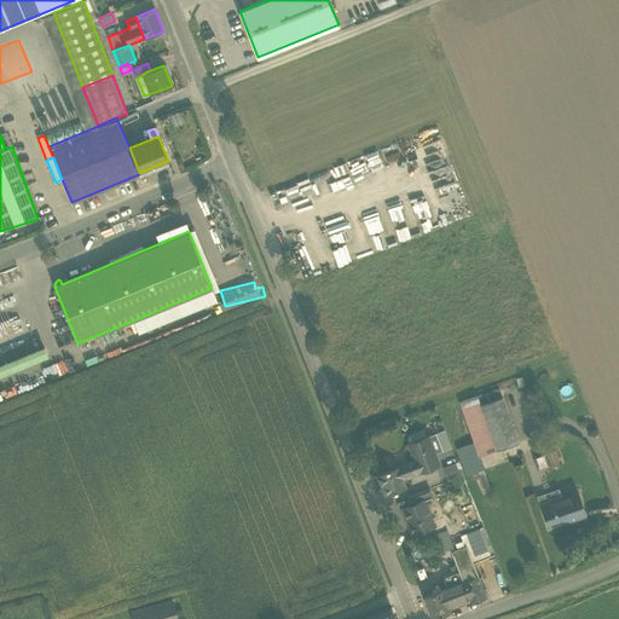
[(0,375),(52,358),(47,346),(33,351),(29,342),(0,352),(0,375)]
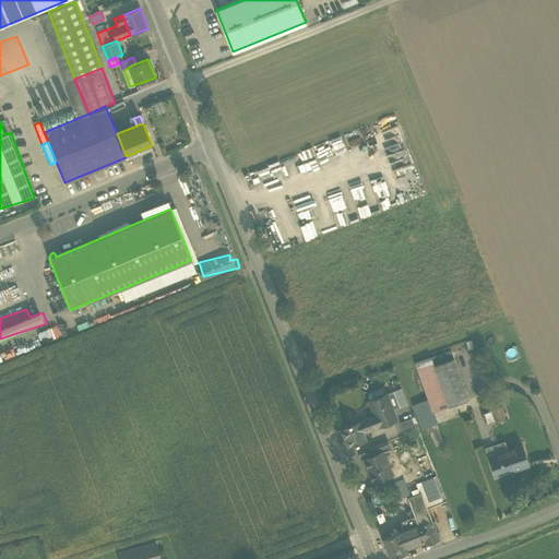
[(451,351),(431,357),(433,365),(453,358),(451,351)]
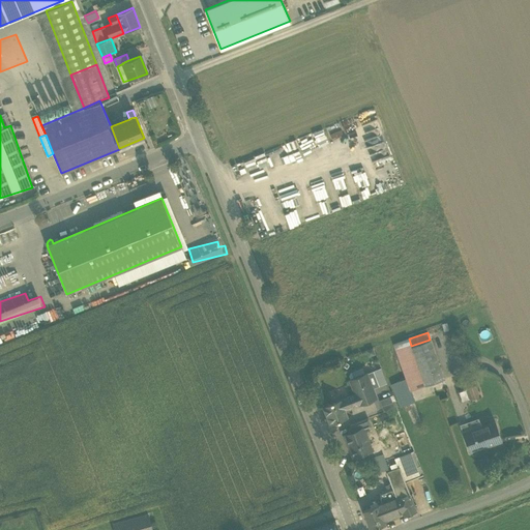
[(409,339),(393,345),(410,390),(424,385),(411,346),(409,339)]
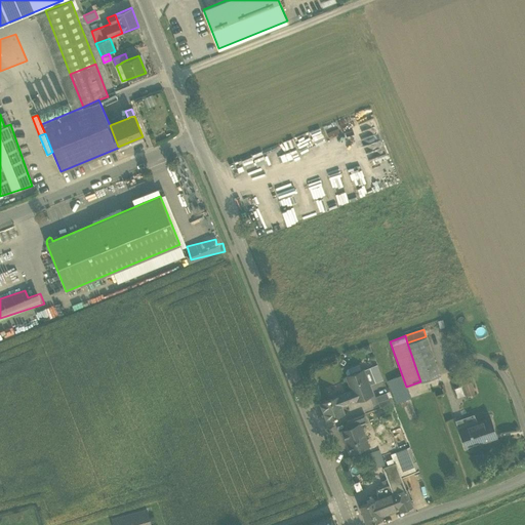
[(426,336),(407,342),(420,381),(440,375),(426,336)]
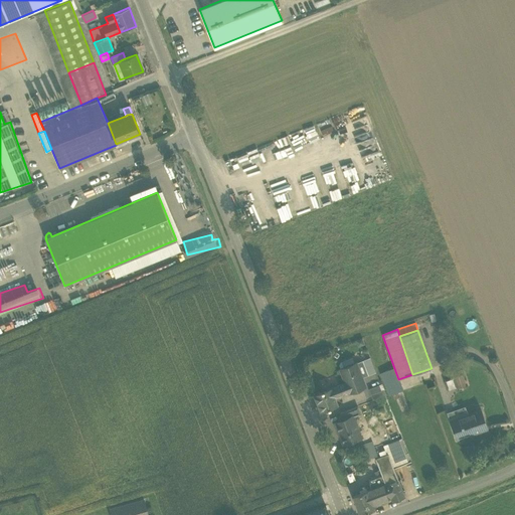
[(368,375),(362,361),(355,363),(361,378),(368,375)]
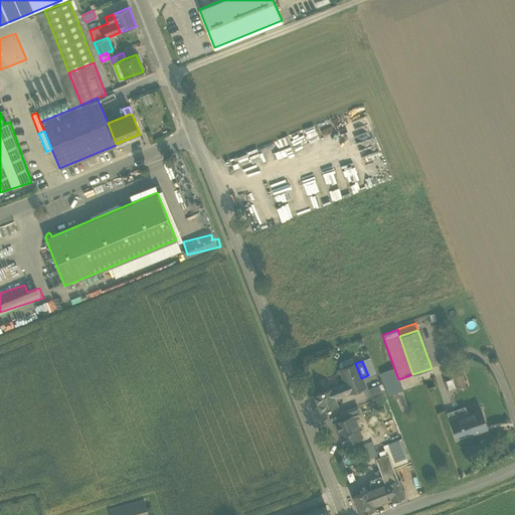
[(355,363),(340,369),(345,382),(349,392),(357,389),(359,383),(363,382),(361,378),(355,363)]
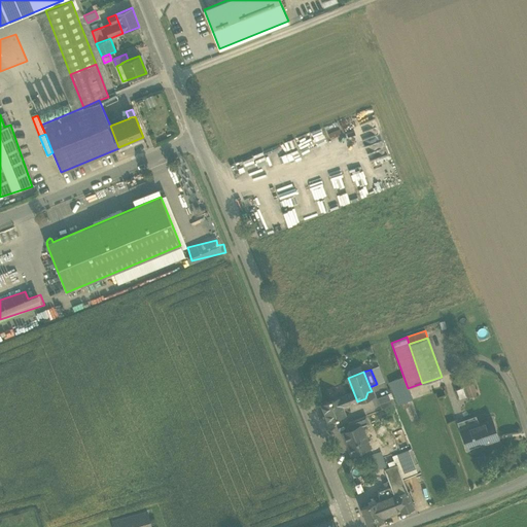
[(407,400),(398,379),(390,382),(398,403),(407,400)]
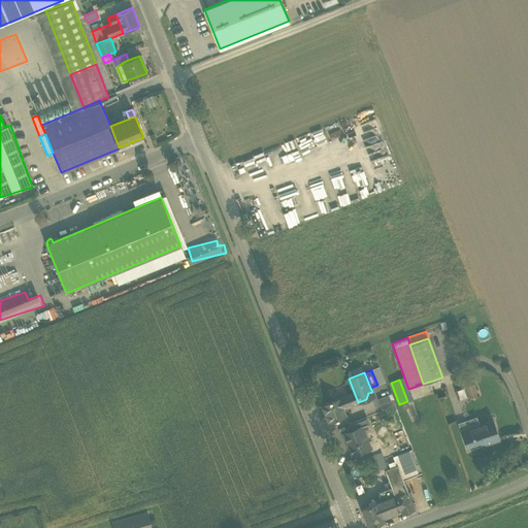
[(459,400),(476,394),(473,384),(456,390),(459,400)]
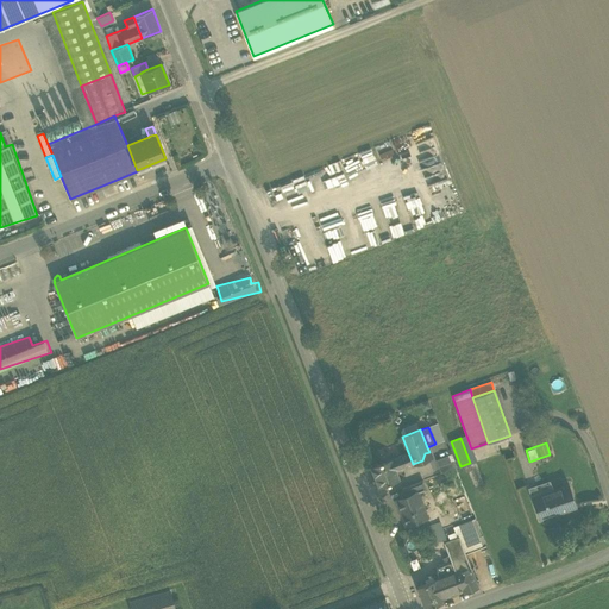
[(408,452),(370,468),(378,488),(400,479),(396,471),(413,464),(408,452)]
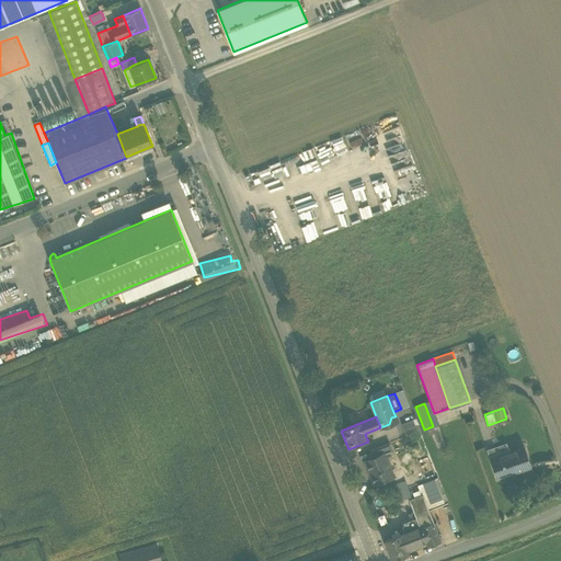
[(412,420),(401,424),(405,436),(420,431),(418,424),(414,425),(412,420)]
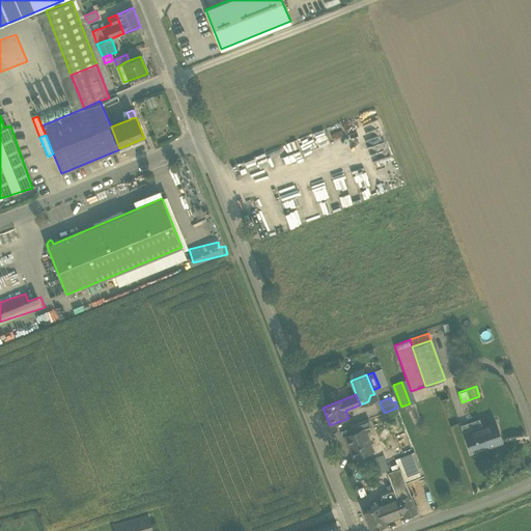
[(367,419),(351,426),(354,434),(364,429),(371,427),(367,419)]
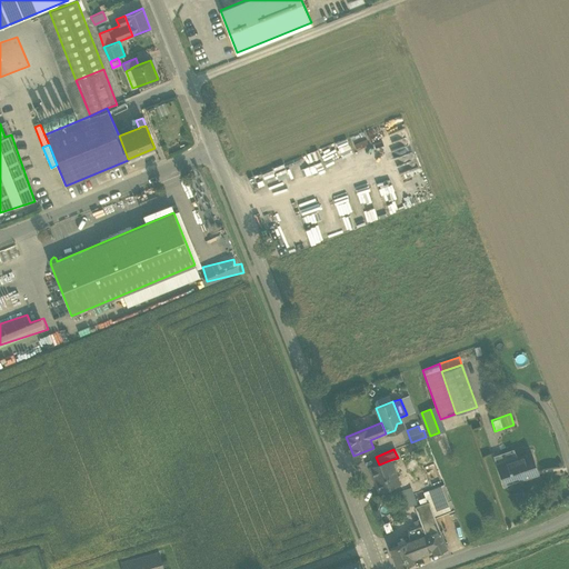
[(531,452),(517,458),(515,451),(495,458),(503,485),(538,472),(531,452)]
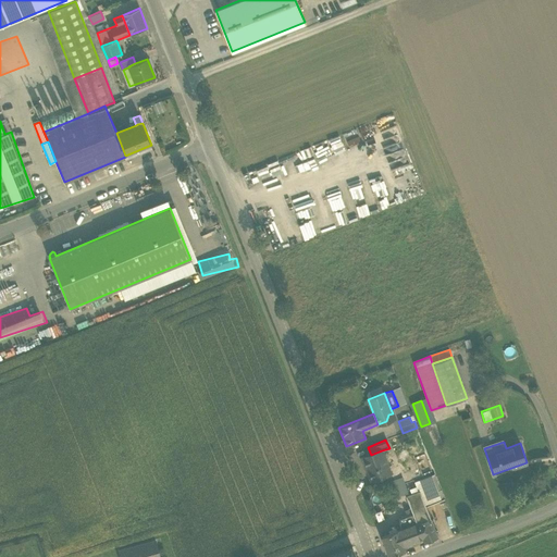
[(371,455),(362,458),(371,480),(380,477),(379,473),(388,470),(385,461),(386,461),(382,450),(371,455)]
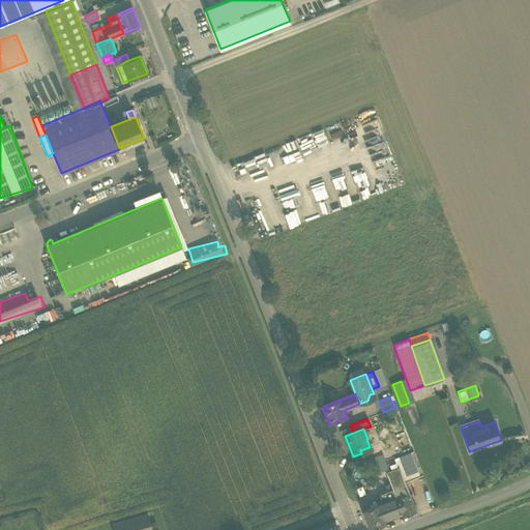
[(413,451),(394,459),(398,468),(399,467),(405,482),(422,475),(419,466),(418,466),(413,451)]
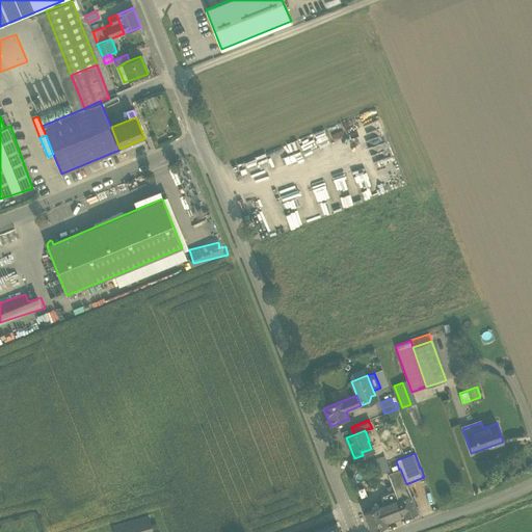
[(383,457),(376,460),(380,472),(388,469),(383,457)]
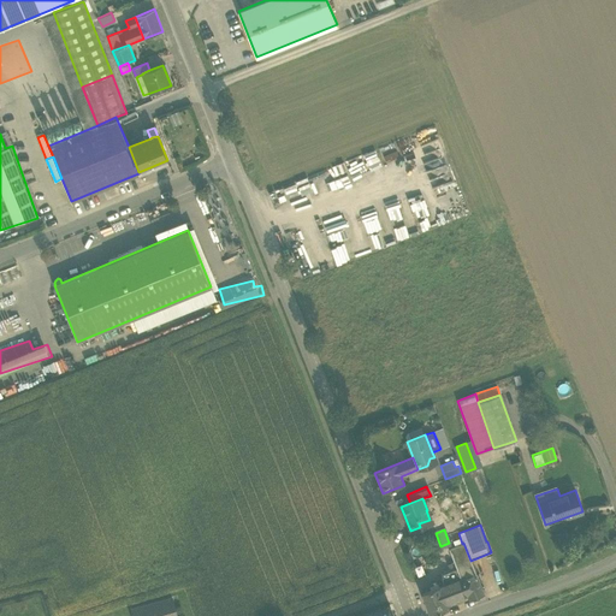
[(462,544),(449,549),(456,567),(461,579),(475,573),(471,561),(463,543),(462,544)]
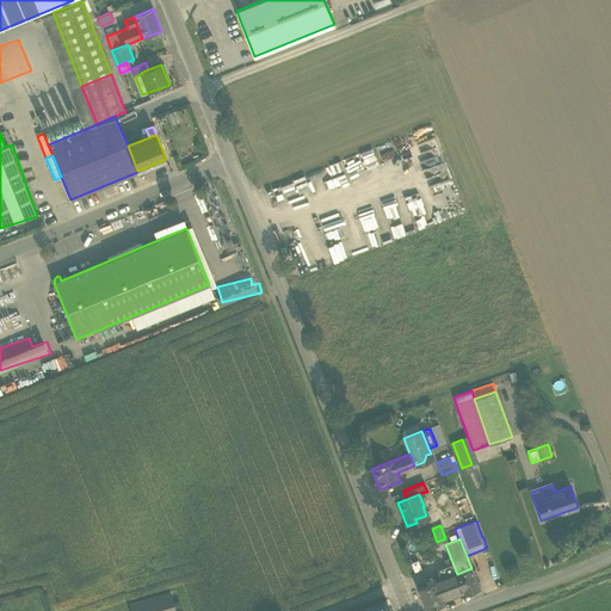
[(443,580),(418,590),(426,610),(445,604),(443,598),(463,590),(457,574),(452,562),(438,568),(443,580)]
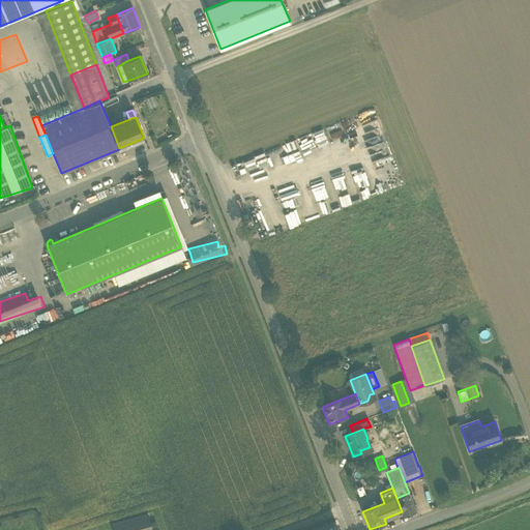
[(409,493),(396,498),(402,511),(404,517),(416,511),(409,493)]
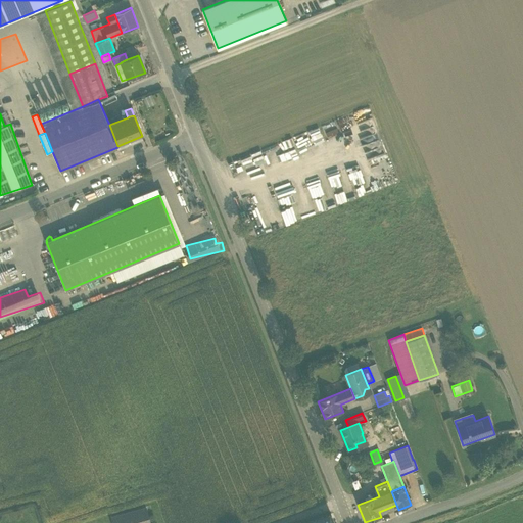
[(150,522),(146,508),(111,517),(112,522),(150,522)]
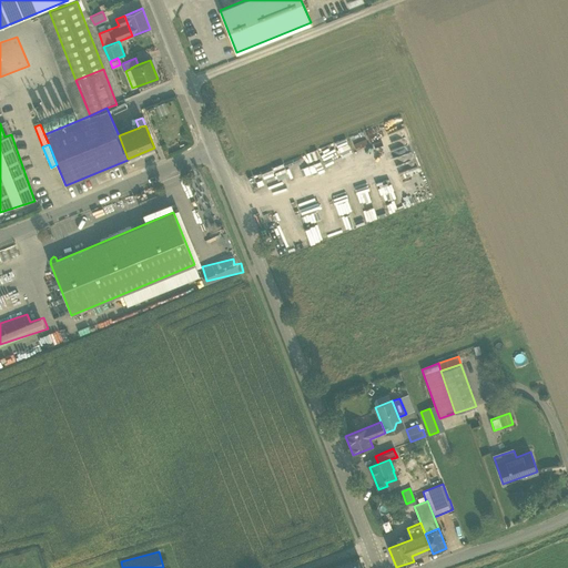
[(362,567),(358,558),(333,567),(362,567)]
